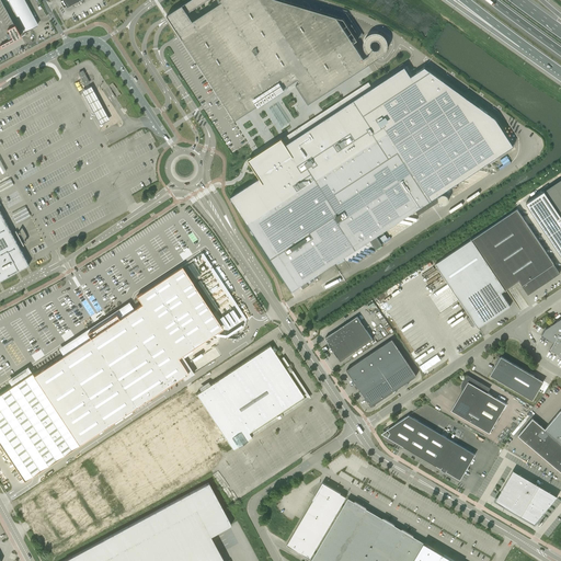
[(0,0),(0,43),(19,33),(20,35),(21,35),(14,23),(1,0),(0,0)]
